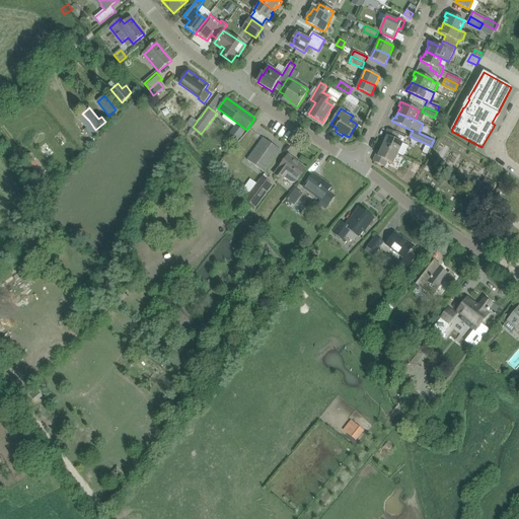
[(192,118),(188,123),(193,127),(197,122),(192,118)]
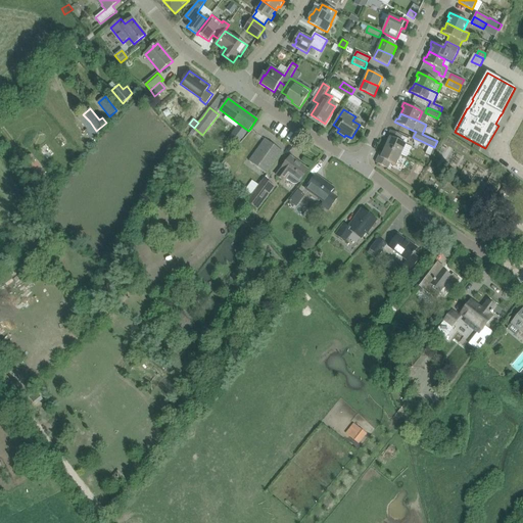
[(246,133),(238,126),(230,137),(239,143),(246,133)]
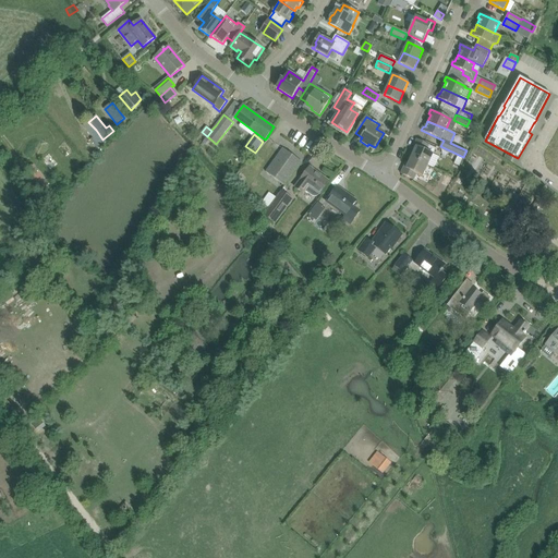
[(414,152),(411,158),(428,166),(428,165),(434,168),(439,157),(434,154),(436,148),(429,145),(416,140),(411,150),(414,152)]
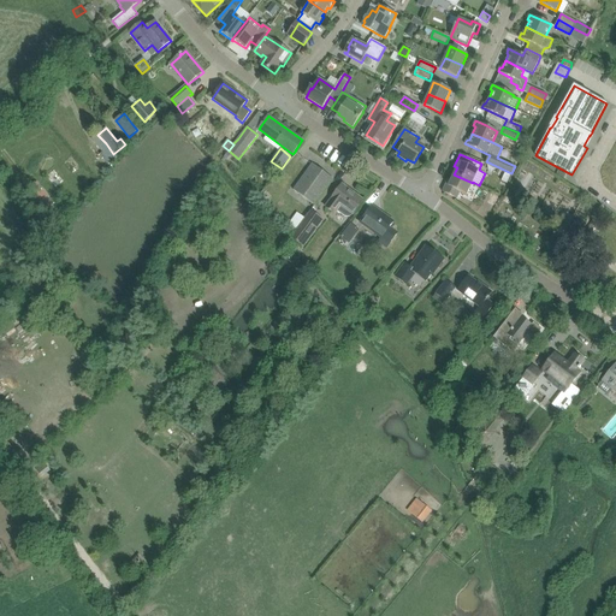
[(313,164),(312,165),(294,190),(314,205),(333,179),(313,164)]
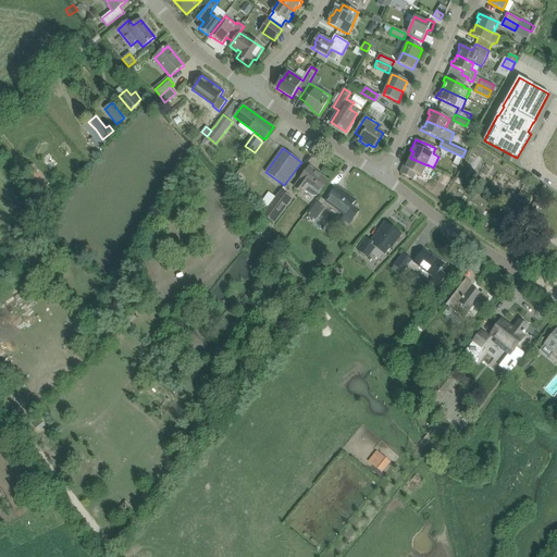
[(422,176),(426,166),(428,165),(410,158),(408,163),(406,162),(400,173),(413,180),(416,173),(422,176)]
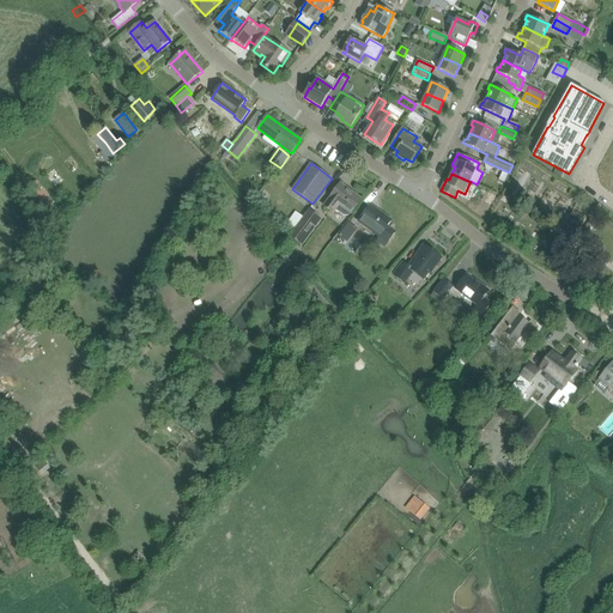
[(25,189),(37,204),(46,195),(35,182),(25,189)]
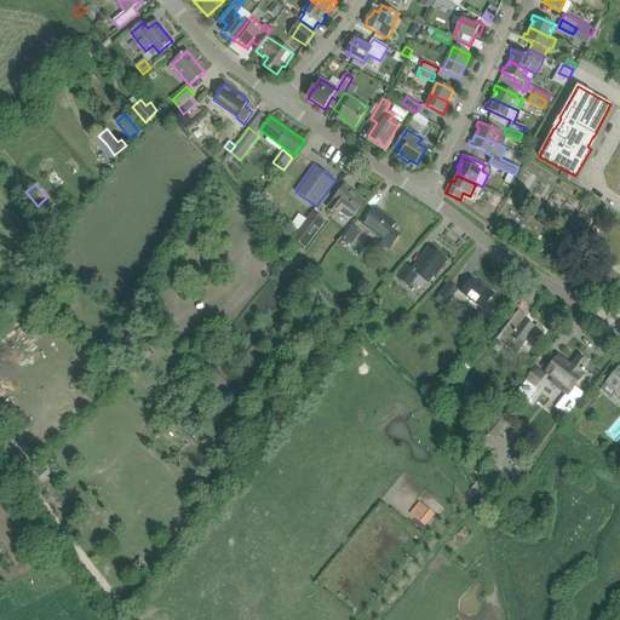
[(334,199),(327,208),(338,216),(340,212),(348,218),(349,218),(351,218),(352,217),(355,216),(356,214),(359,212),(366,201),(344,185),(337,196),(334,199)]
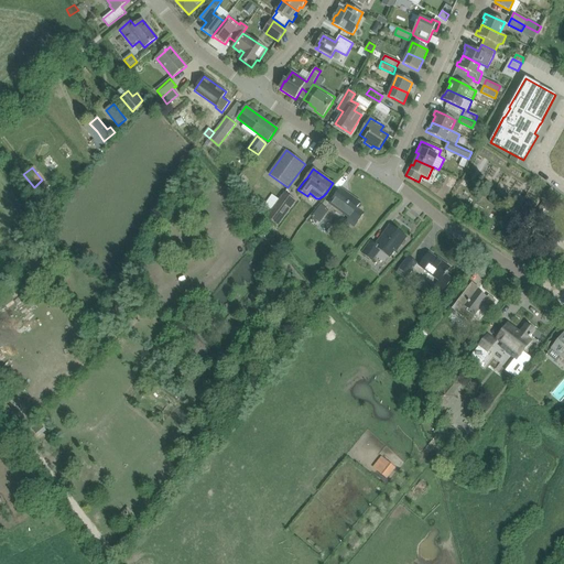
[(446,185),(456,188),(459,182),(449,177),(446,185)]
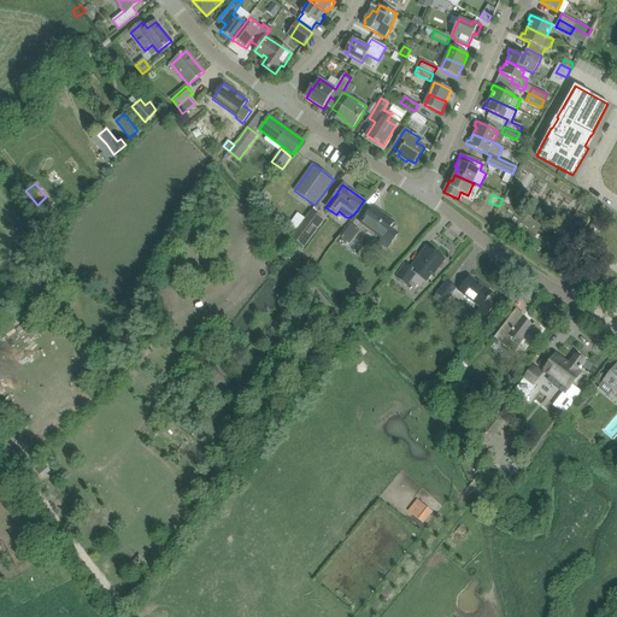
[(387,248),(391,244),(398,234),(391,228),(394,223),(372,207),(360,223),(382,239),(380,242),(387,248)]
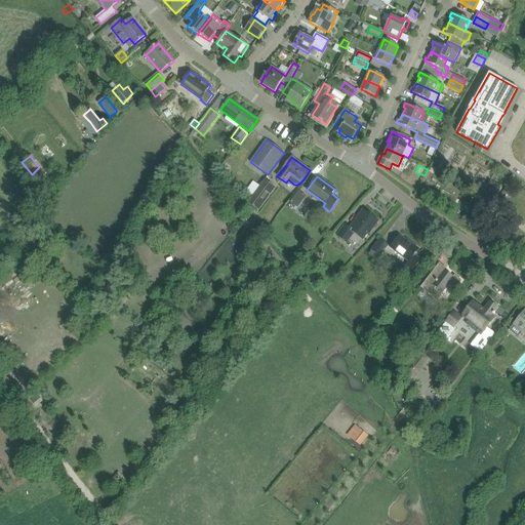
[(265,179),(248,202),(258,210),(276,187),(265,179)]
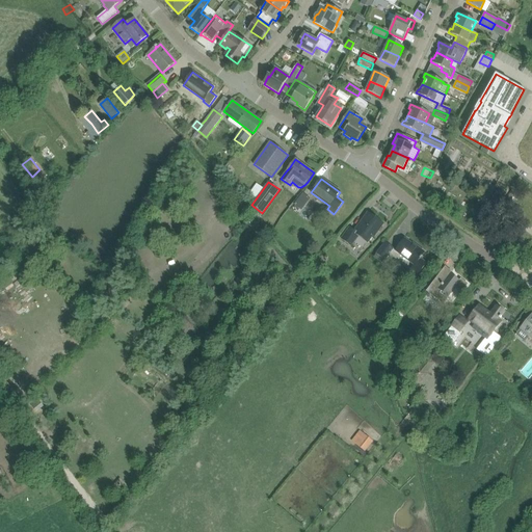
[(263,188),(258,184),(250,194),(255,198),(263,188)]
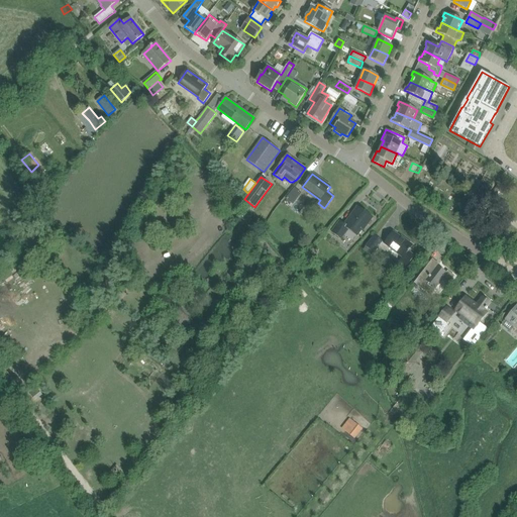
[(294,188),(286,199),(292,204),(301,193),(294,188)]
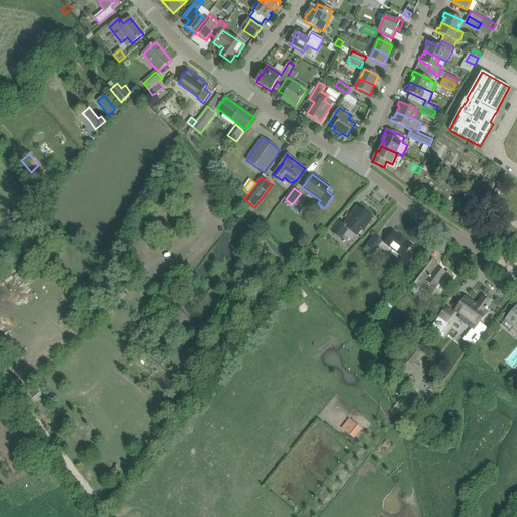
[(339,221),(331,232),(341,238),(348,229),(357,236),(363,229),(364,230),(373,217),(357,206),(344,224),(339,221)]
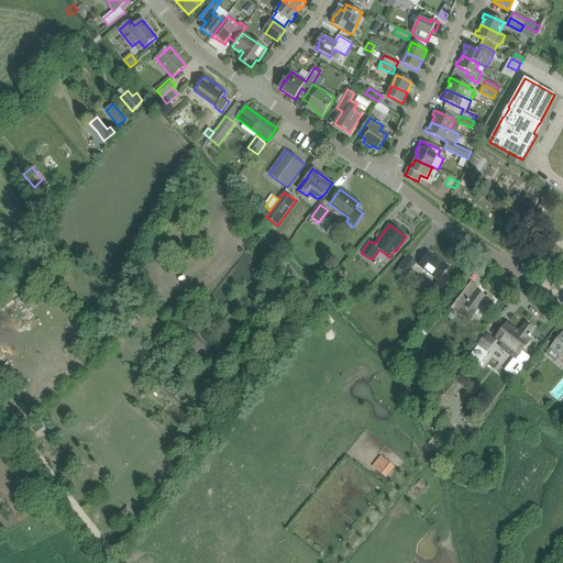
[(419,265),(439,279),(434,285),(442,290),(451,278),(445,274),(446,272),(445,272),(449,267),(442,262),(441,263),(428,253),(419,265)]
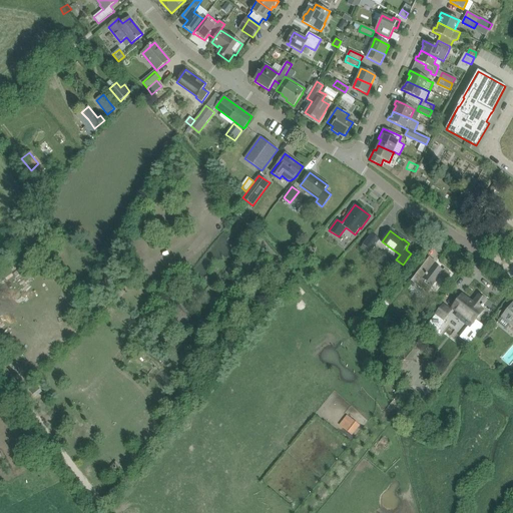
[(379,239),(371,233),(363,244),(371,250),(379,239)]
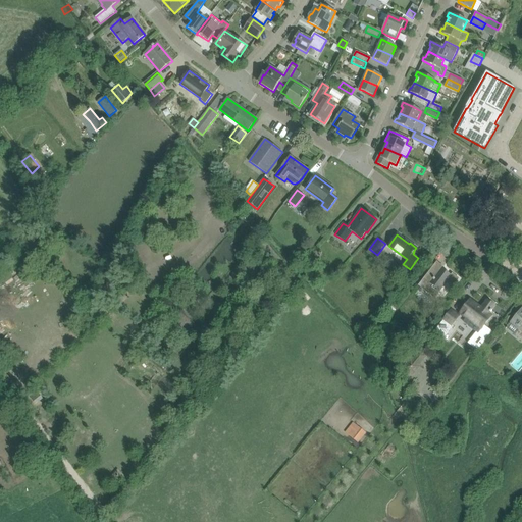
[(436,262),(430,270),(419,285),(434,298),(439,291),(447,282),(453,286),(459,278),(452,273),(451,275),(441,269),(444,267),(436,262)]
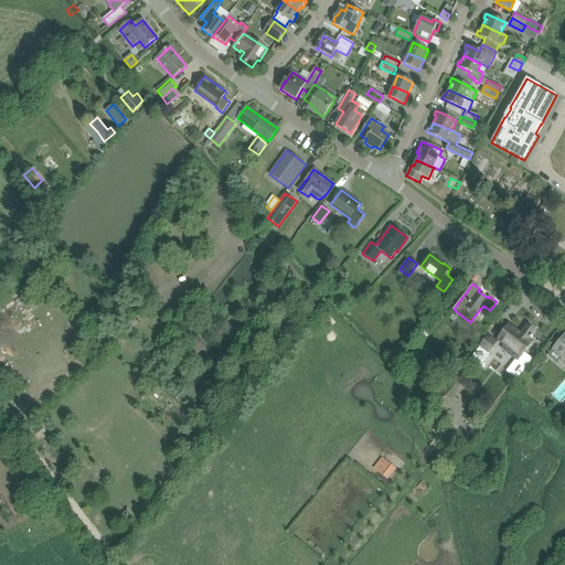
[(369,308),(380,317),(384,310),(373,302),(369,308)]
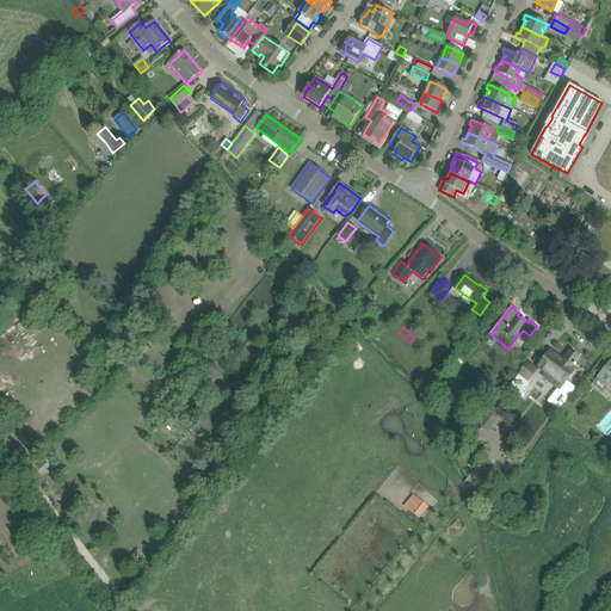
[(127,331),(117,343),(133,353),(141,343),(127,331)]
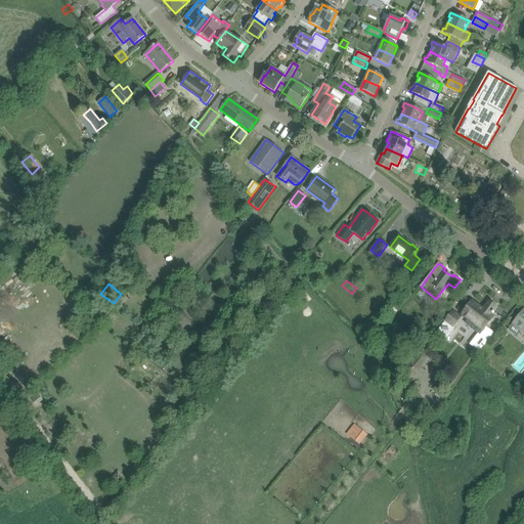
[(345,307),(351,299),(336,287),(332,292),(337,296),(335,299),(345,307)]
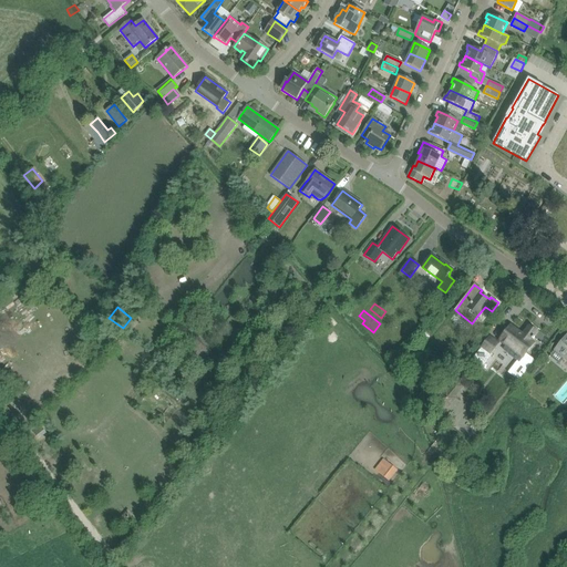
[(107,320),(94,338),(104,346),(117,328),(107,320)]
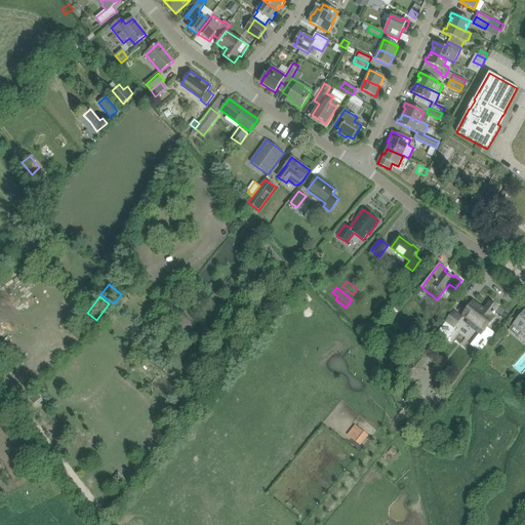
[(473,301),(462,315),(472,322),(468,326),(480,335),(488,341),(494,332),(487,327),(494,317),(491,316),(493,314),(495,313),(494,312),(497,308),(489,301),(483,311),(480,308),(480,307),(473,301)]
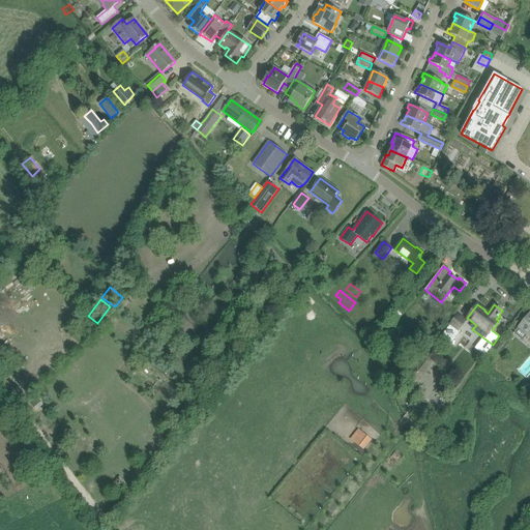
[(395,310),(391,315),(398,320),(402,315),(395,310)]
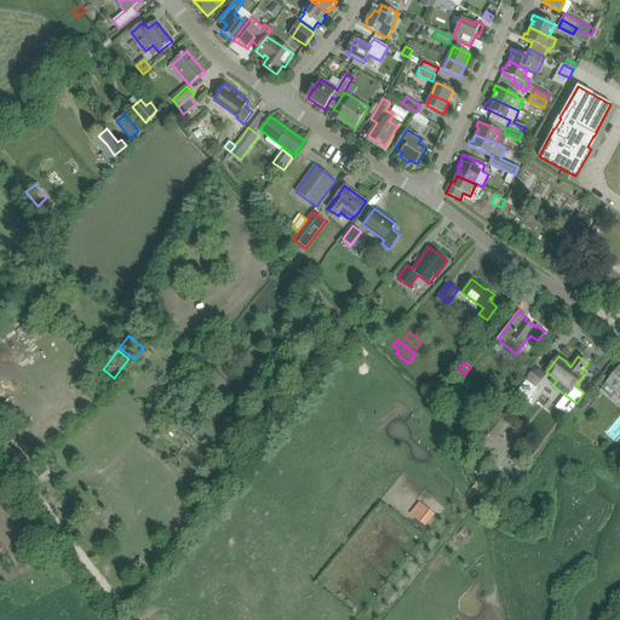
[(619,366),(606,384),(619,395),(619,366)]
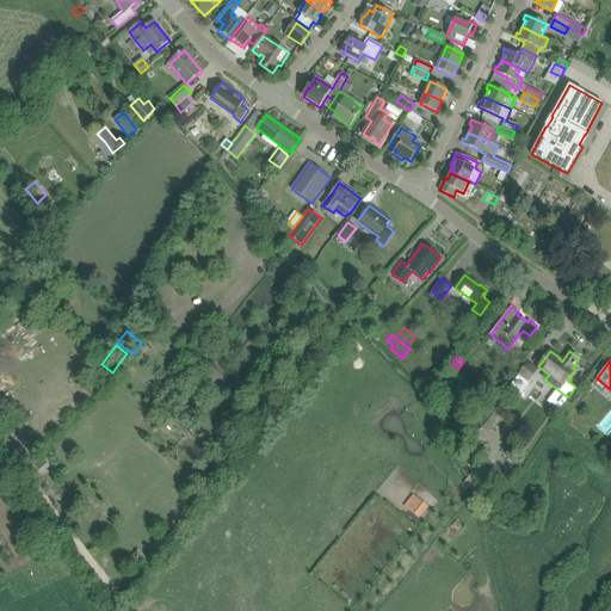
[(528,364),(518,377),(511,386),(522,394),(529,386),(526,383),(536,370),(528,364)]
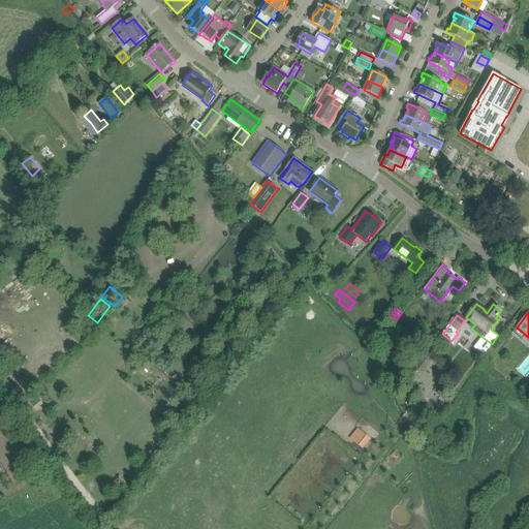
[(426,372),(425,371),(432,361),(425,354),(416,365),(415,364),(408,374),(409,374),(405,379),(412,385),(416,380),(417,381),(426,372)]
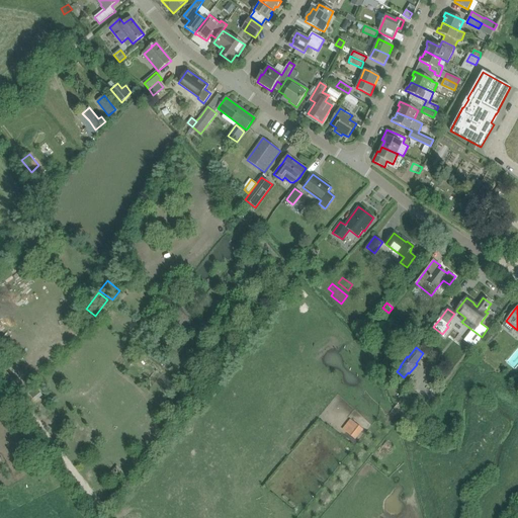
[(517,364),(517,351),(515,347),(500,357),(508,370),(517,364)]
